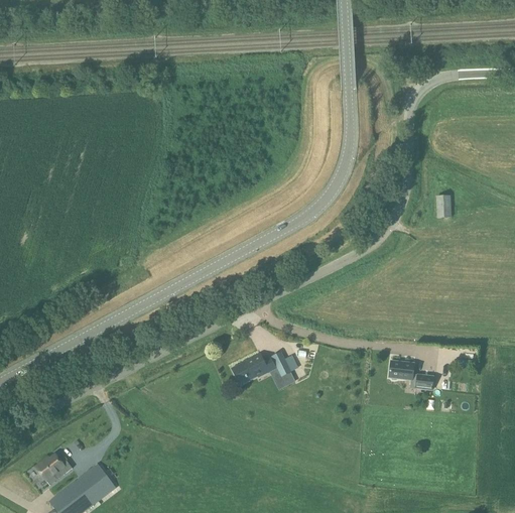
[(449,195),(435,195),(436,217),(451,216),(449,195)]
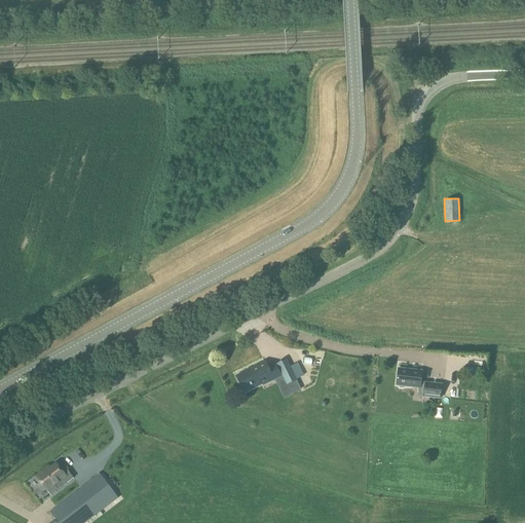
[(277,361),(288,381),(298,376),(289,356),(277,361)]
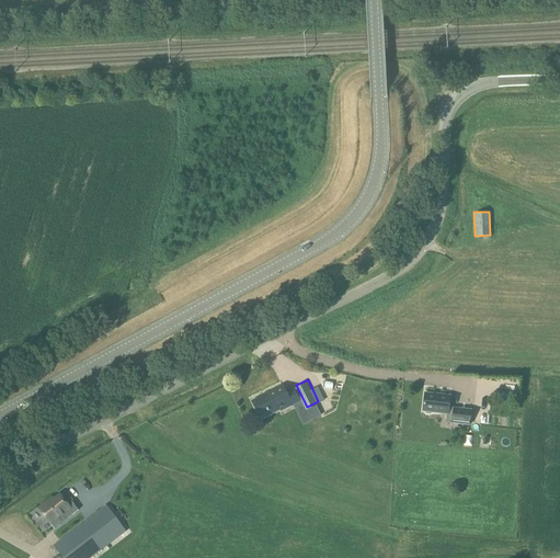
[(285,391),(282,384),(252,399),(260,416),(290,400),(293,402),(299,399),(293,387),(285,391)]
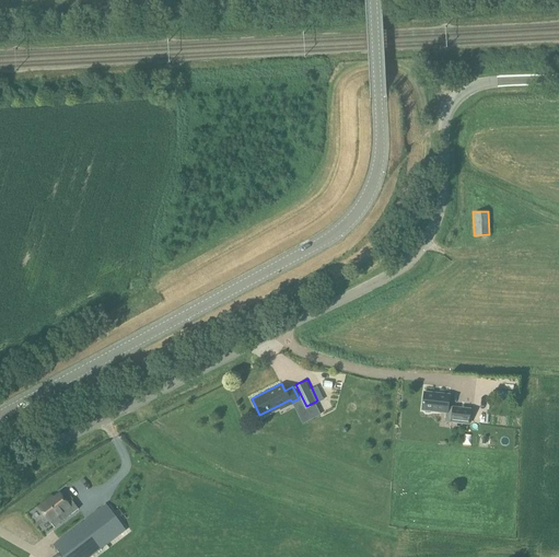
[(423,408),(424,410),(429,410),(431,409),(447,412),(447,410),(452,412),(451,419),(468,421),(470,408),(452,406),(447,405),(449,393),(423,391),(421,408),(423,408)]
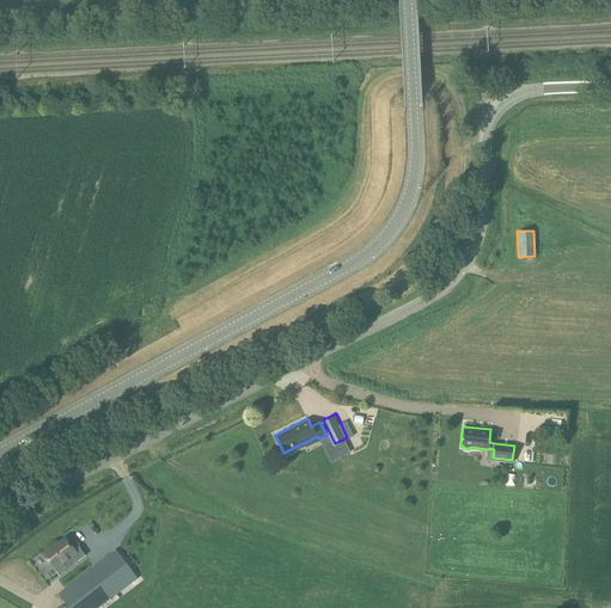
[(54,567),(75,552),(65,536),(52,547),(50,545),(42,552),(54,567)]
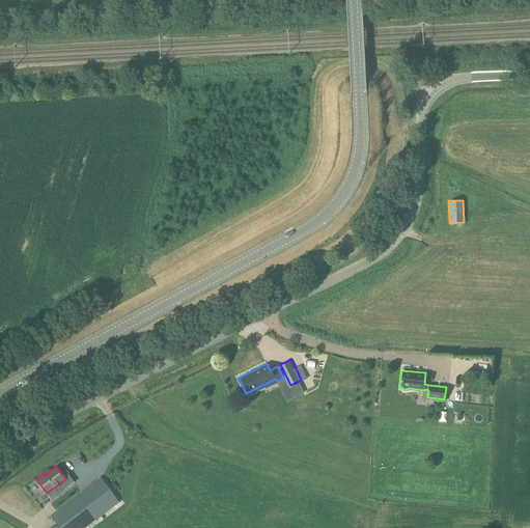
[(83,527),(118,501),(100,475),(49,513),(59,527),(83,527)]
